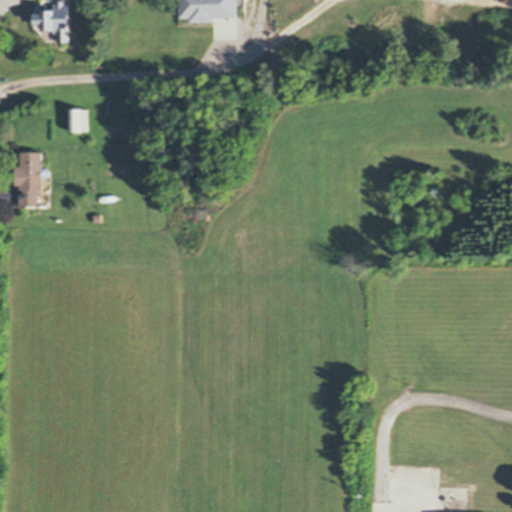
[(60,0),(60,3),(58,3),(58,10),(46,10),(46,15),(40,15),(40,26),(47,26),(47,31),(59,31),(59,33),(60,33),(60,40),(47,40),(40,33),(42,32),(37,26),(37,22),(32,22),(32,15),(37,15),(37,9),(45,0),(60,0)]
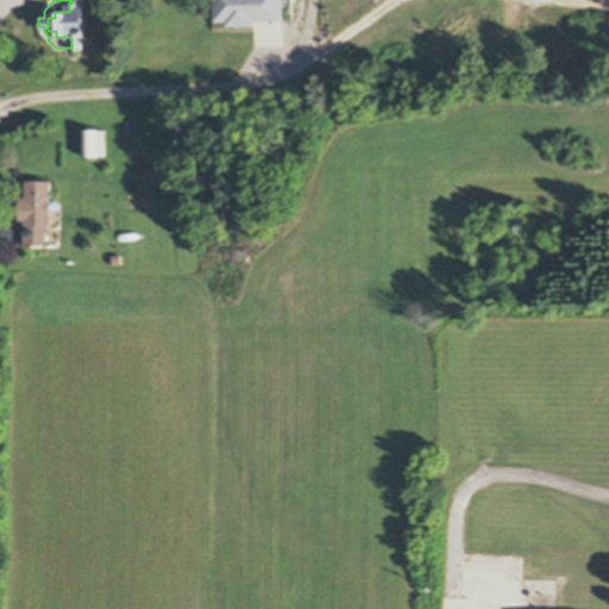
[(81,0),(80,5),(86,5),(86,16),(88,16),(88,30),(87,30),(87,31),(89,31),(89,36),(87,36),(87,50),(71,50),(71,48),(71,39),(70,39),(70,37),(56,37),(56,31),(48,31),(48,18),(55,18),(55,12),(69,12),(69,4),(71,4),(71,0),(81,0)]
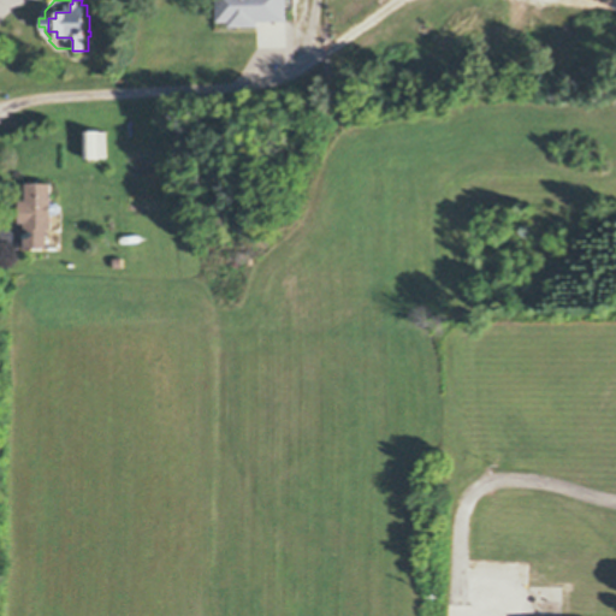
[(259,25),(237,25),(236,19),(221,18),(221,0),(290,0),(290,19),(261,19),(262,25),(259,25)]
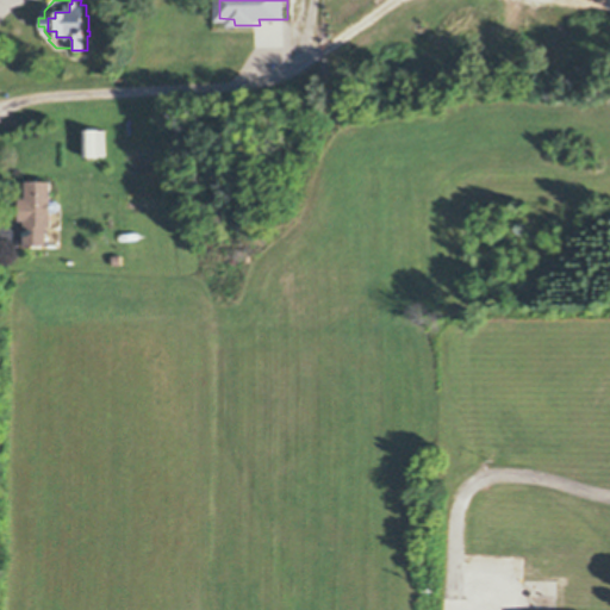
[(256,25),(256,29),(215,30),(215,19),(219,18),(234,19),(235,25),(256,25)]
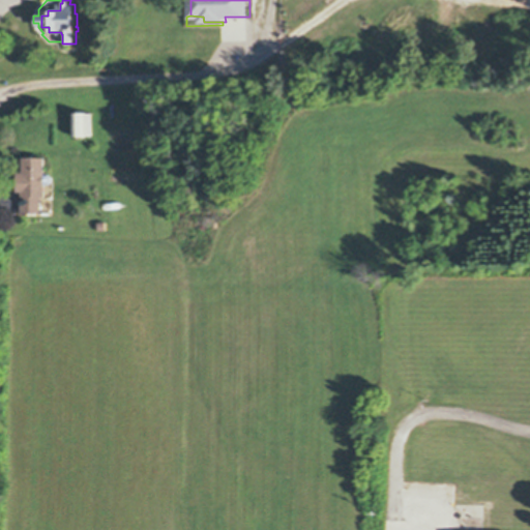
[(74,136),(72,114),(91,114),(92,136),(74,136)]
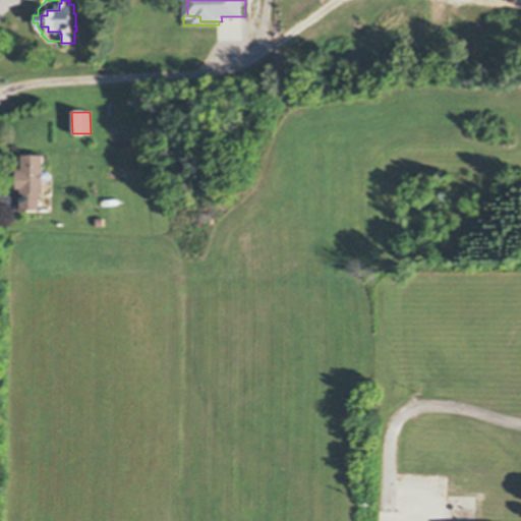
[(46,155),(46,172),(50,172),(52,174),(52,179),(49,182),(45,182),(45,185),(45,194),(41,194),(41,210),(21,210),(21,188),(19,188),(19,173),(21,173),(21,169),(22,155),(46,155)]
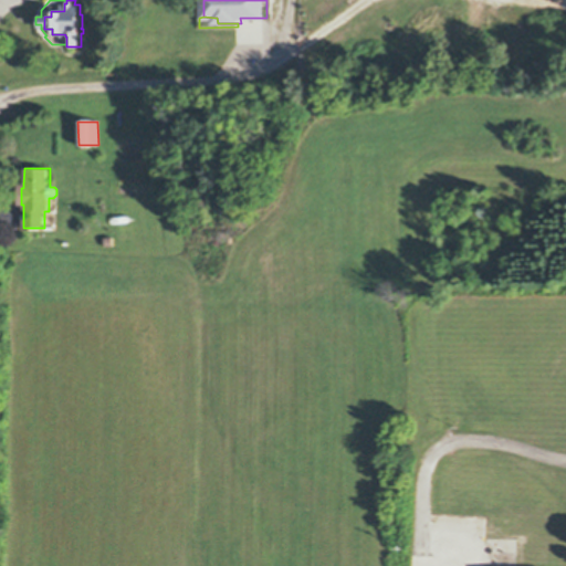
[(44,228),(44,211),(49,211),(49,201),(49,198),(53,198),(56,195),(55,228),(44,228)]
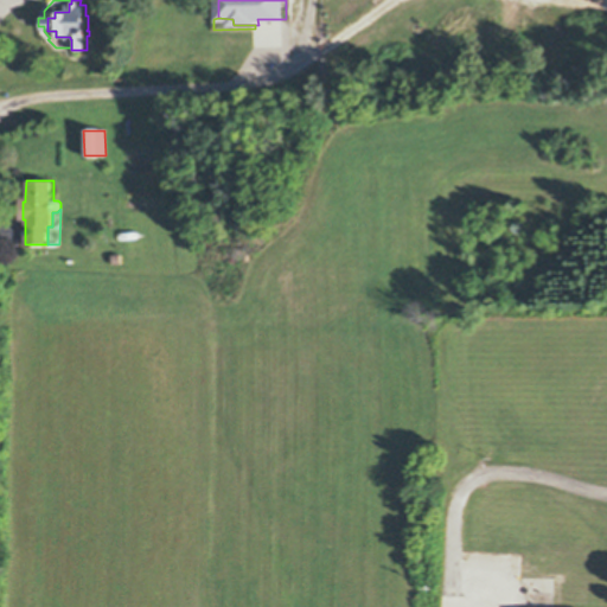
All buildings are outlined.
